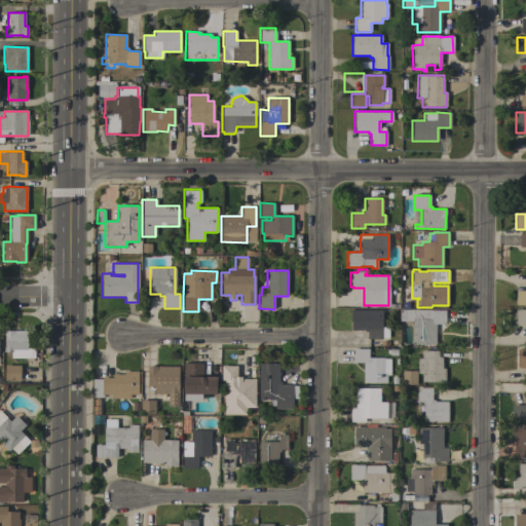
[(525,305),(516,305),(516,291),(525,291),(525,305)]
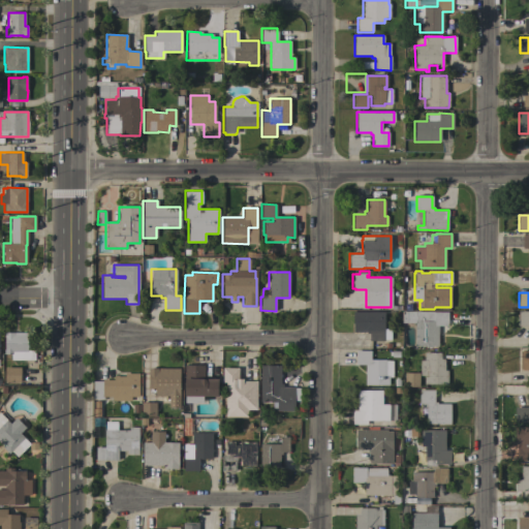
[(528,327),(518,327),(518,311),(528,311),(528,327)]
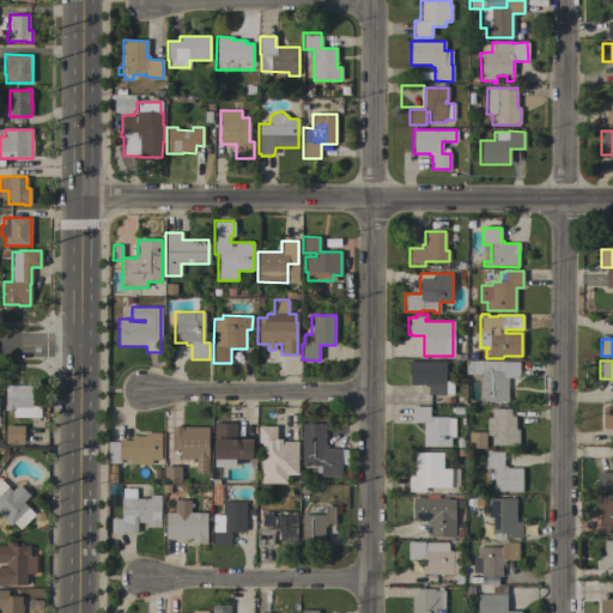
[(445,362),(445,370),(445,372),(445,381),(453,381),(453,394),(444,394),(444,395),(428,395),(428,387),(425,387),(425,384),(408,384),(408,362),(445,362)]
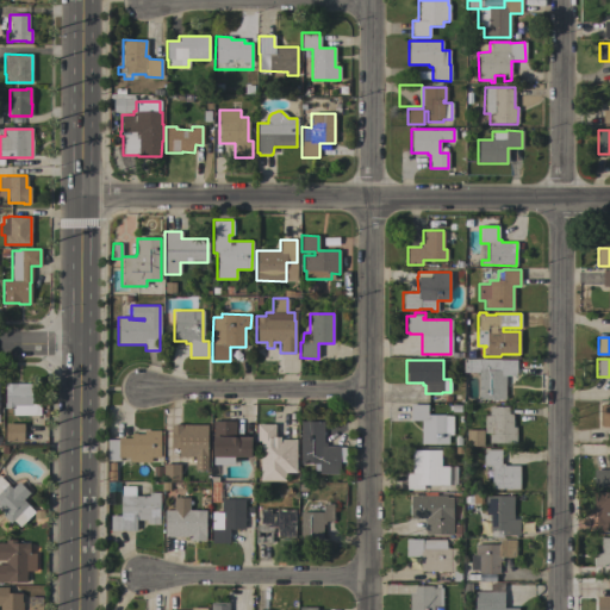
[(516,360),(516,375),(505,375),(505,399),(478,399),(478,373),(464,373),(464,360),(516,360)]
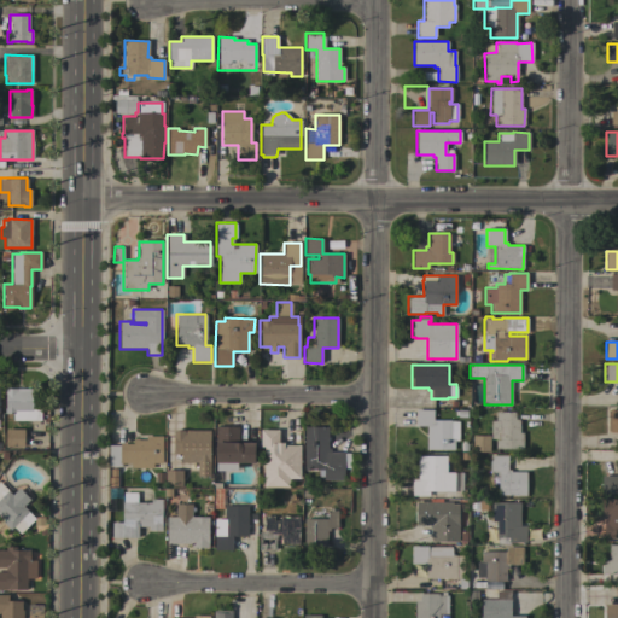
[(12,420),(12,413),(4,413),(4,408),(5,408),(5,394),(4,394),(4,389),(15,389),(15,388),(31,388),(31,409),(40,409),(40,420),(12,420)]
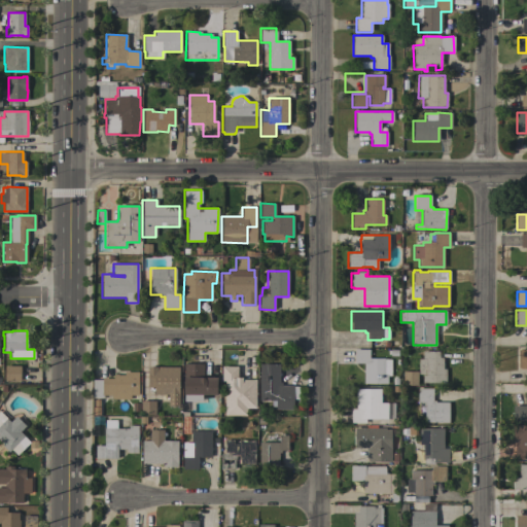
[(384,358),(384,359),(390,359),(390,376),(387,376),(387,384),(363,384),(363,363),(354,363),(354,349),(370,350),(370,358),(384,358)]
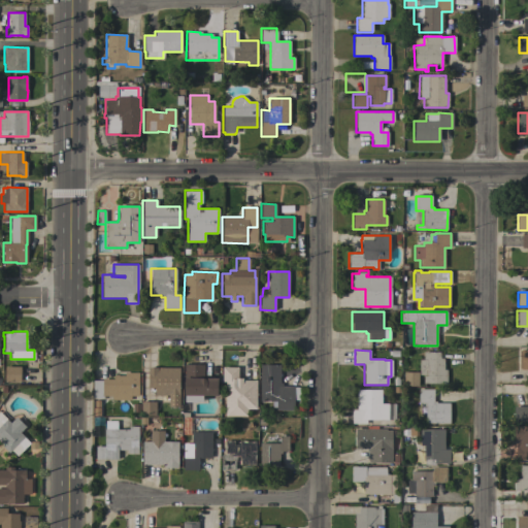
[(519,369),(527,369),(527,350),(519,350),(519,369)]
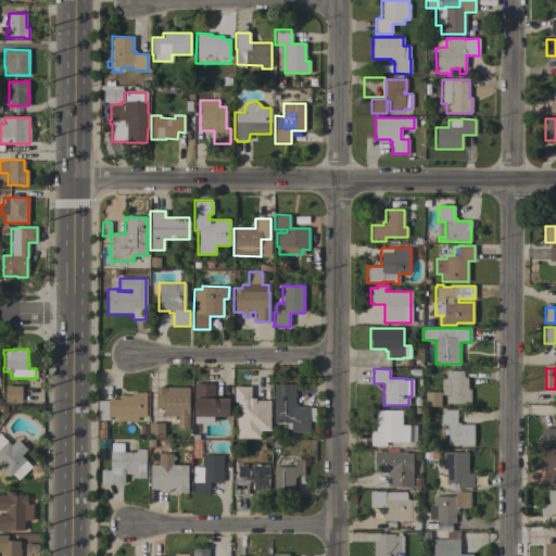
[(441,379),(445,379),(445,370),(463,370),(463,377),(467,377),(467,389),(470,389),(470,404),(445,404),(445,395),(441,395),(441,379)]
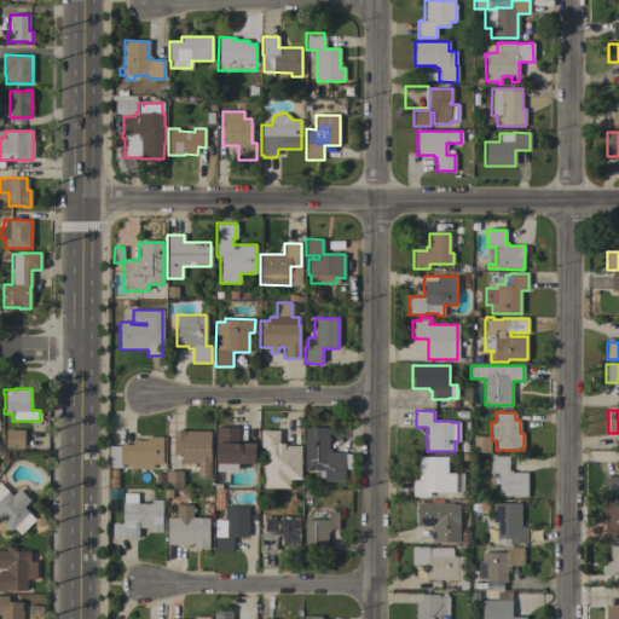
[(215,427),(238,427),(238,444),(254,444),(254,463),(238,463),(238,472),(215,472),(215,427)]
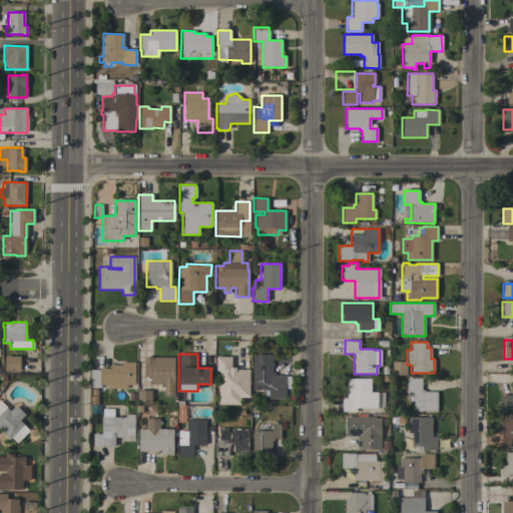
[(252,390),(252,354),(272,355),(272,372),(275,372),(275,375),(286,375),(286,377),(291,377),(291,389),(286,389),(286,399),(269,398),(269,390),(252,390)]
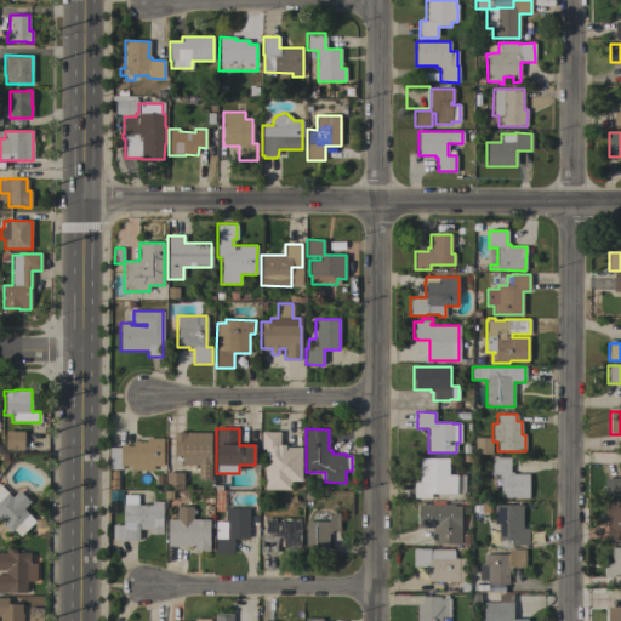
[(23,431),(23,449),(5,449),(5,431),(23,431)]
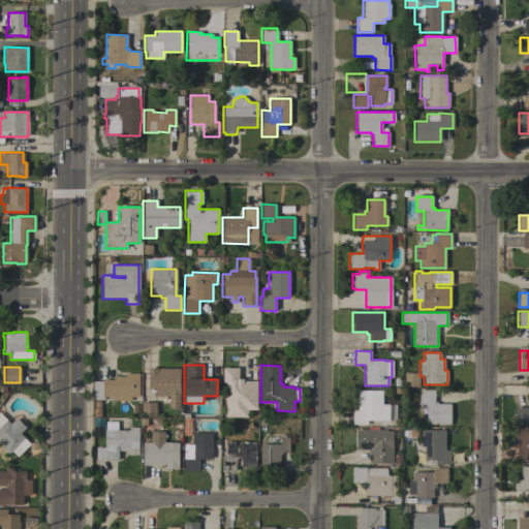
[(180,368),(180,407),(168,407),(168,396),(154,396),(154,389),(148,389),(148,368),(180,368)]
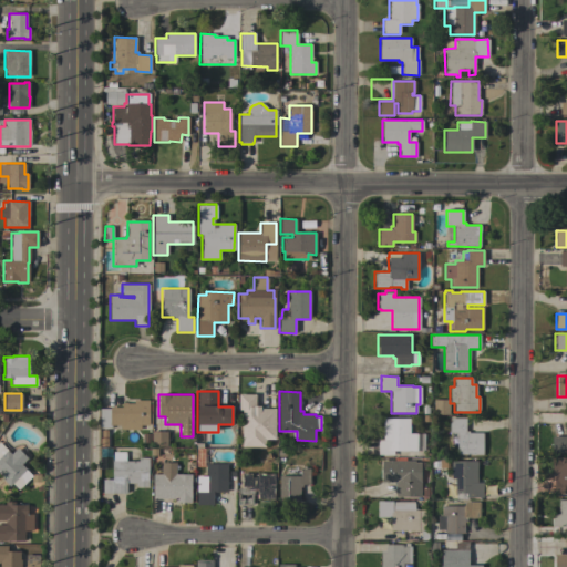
[(241,410),(238,410),(238,394),(255,394),(255,406),(260,406),(260,409),(275,409),(275,440),(265,440),(265,447),(241,447),(241,410)]
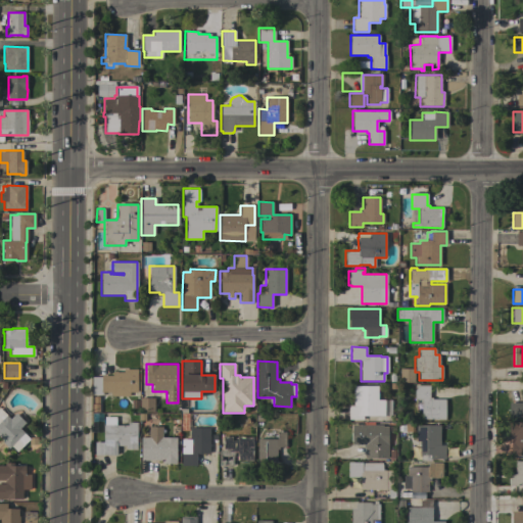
[(112,376),(112,373),(123,373),(123,369),(137,369),(137,392),(129,392),(129,396),(110,396),(110,392),(102,392),(102,394),(91,394),(91,377),(101,378),(101,376),(112,376)]
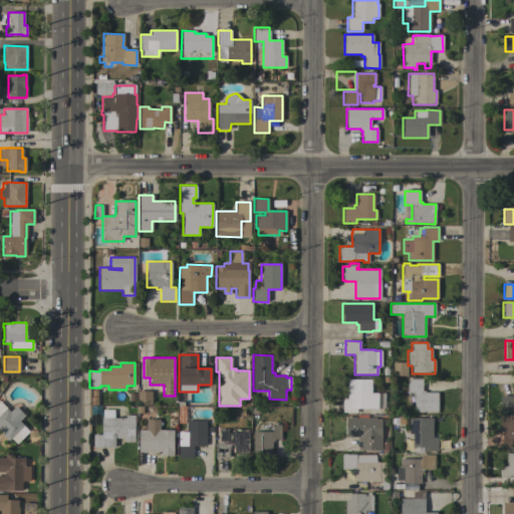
[(407,362),(407,375),(393,375),(393,362),(407,362)]
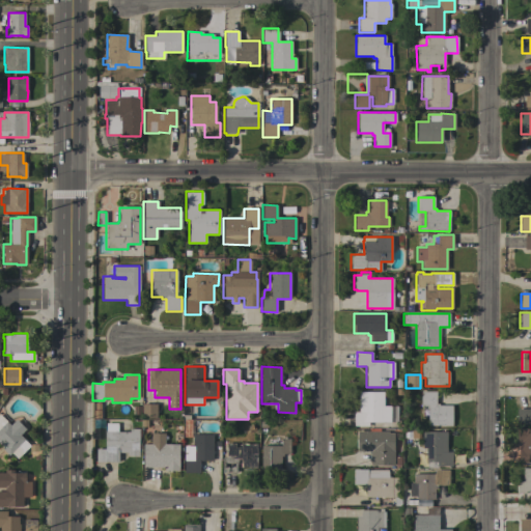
[(452,406),(452,425),(427,425),(427,406),(420,406),(420,391),(436,391),(436,403),(439,403),(439,406),(452,406)]
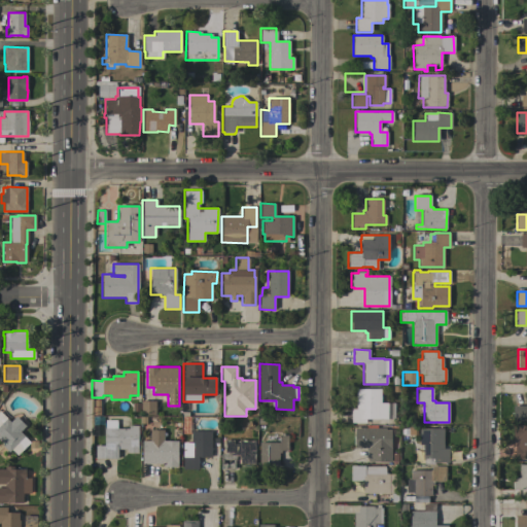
[(356,389),(380,389),(380,403),(394,402),(394,419),(365,419),(365,423),(351,423),(351,409),(356,409),(356,389)]
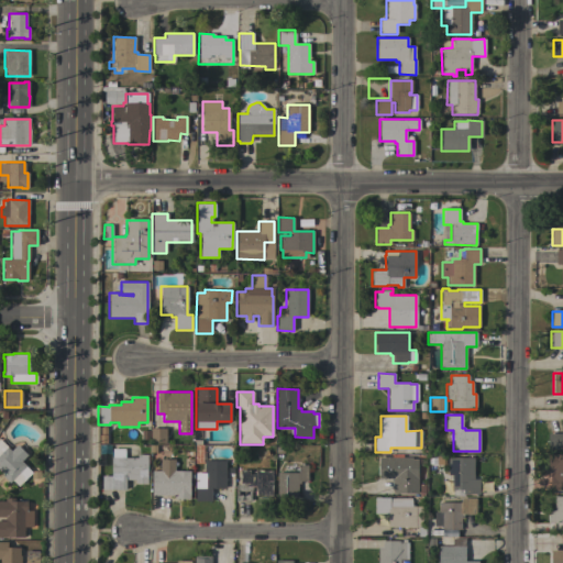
[(562,419),(562,449),(562,450),(548,450),(548,433),(561,433),(561,419),(562,419)]
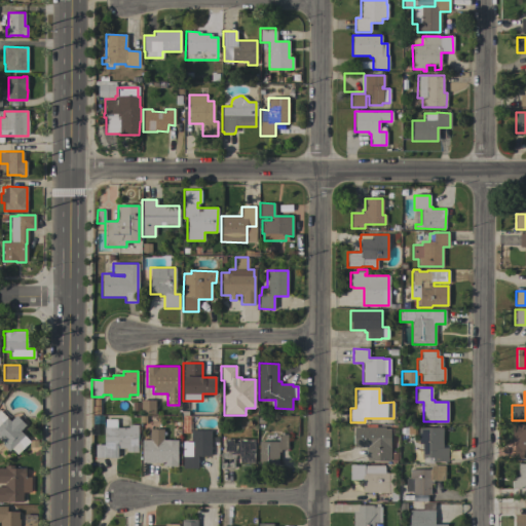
[(141,400),(155,400),(155,414),(141,414),(141,400)]
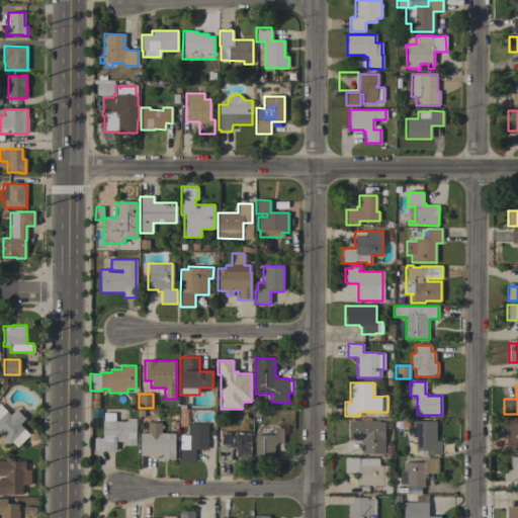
[(0,405),(10,415),(15,410),(24,419),(19,424),(24,429),(23,429),(29,435),(16,447),(11,442),(8,444),(2,438),(3,437),(0,434),(0,405)]
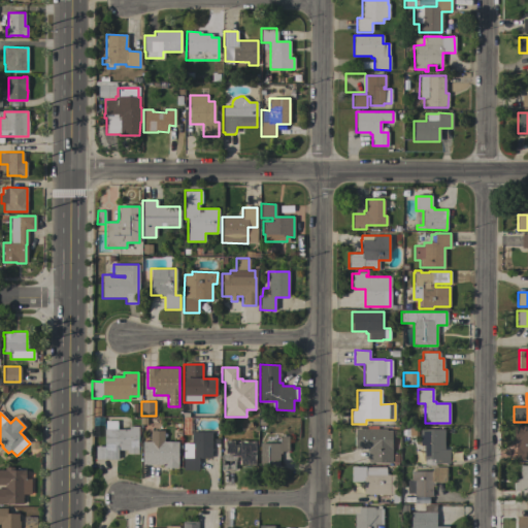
[(104,429),(105,429),(105,421),(117,421),(117,429),(129,429),(129,426),(138,426),(138,454),(127,454),(127,450),(118,450),(118,459),(96,459),(96,447),(104,447),(104,429)]
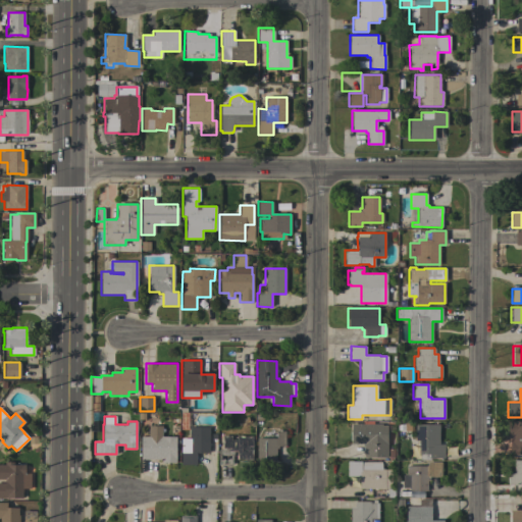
[(511,434),(508,434),(508,421),(521,421),(521,455),(511,455),(511,440),(511,434)]
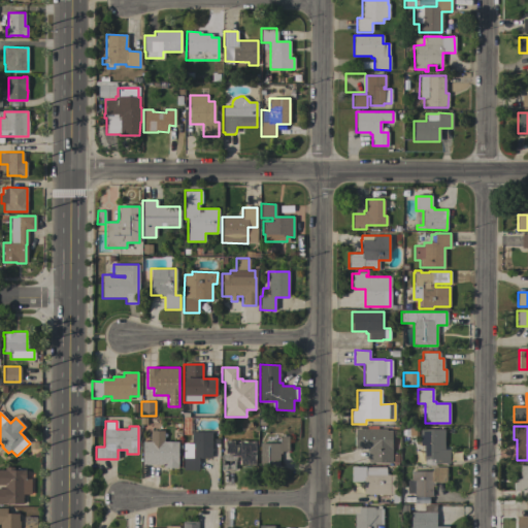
[(386,429),(386,430),(391,430),(391,463),(368,463),(368,451),(367,451),(367,450),(355,450),(355,429),(386,429)]
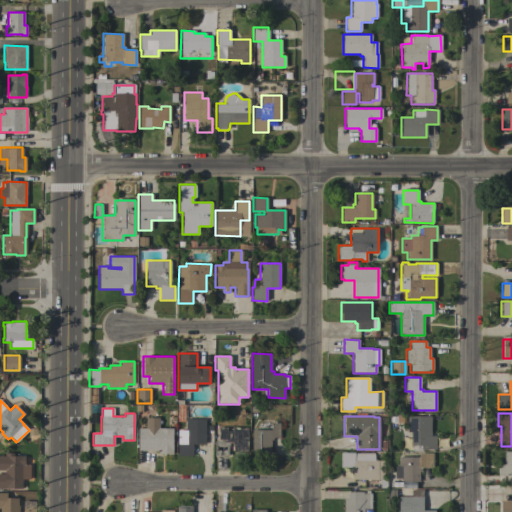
[(407,416),(430,416),(431,436),(435,436),(435,449),(422,449),(422,451),(411,451),(411,447),(410,447),(410,432),(407,432),(407,416)]
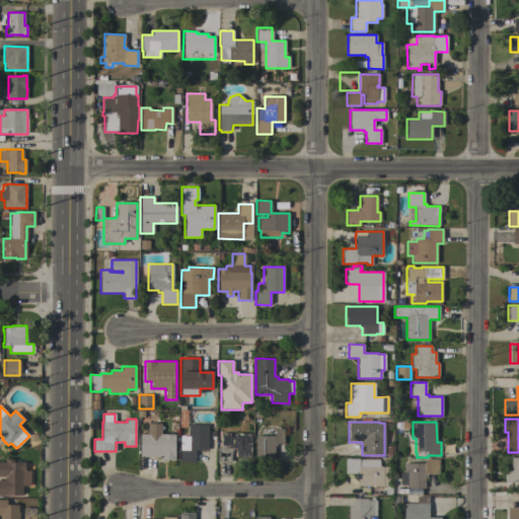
[(174,434),(174,441),(175,441),(175,445),(174,445),(174,453),(175,453),(174,460),(160,459),(160,457),(140,457),(140,434),(147,434),(147,423),(161,423),(161,434),(174,434)]
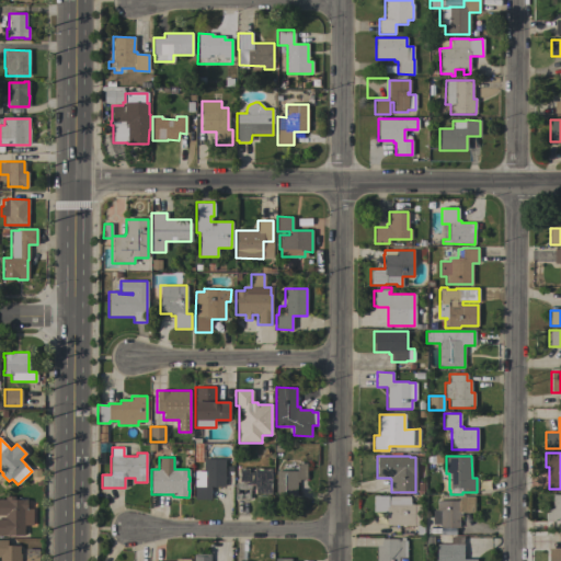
[(225,487),(215,487),(215,488),(212,488),(212,487),(210,487),(210,500),(194,500),(194,471),(203,471),(203,458),(225,459),(225,487)]
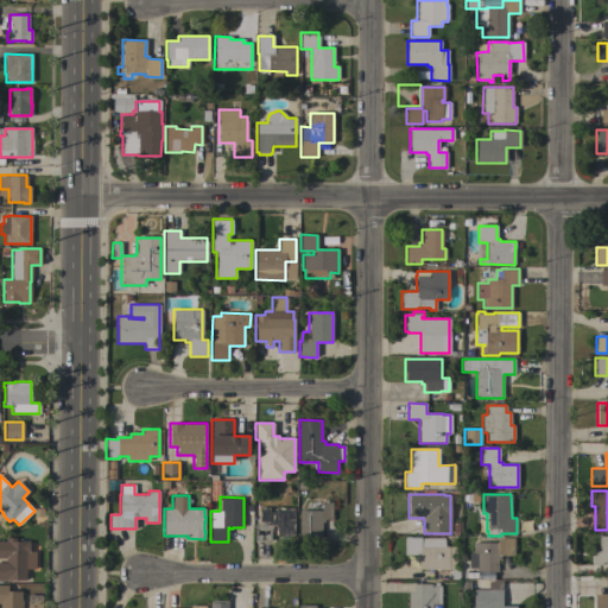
[(322,511),(322,502),(331,502),(330,520),(324,520),(324,523),(322,523),(322,538),(298,538),(298,510),(322,511)]
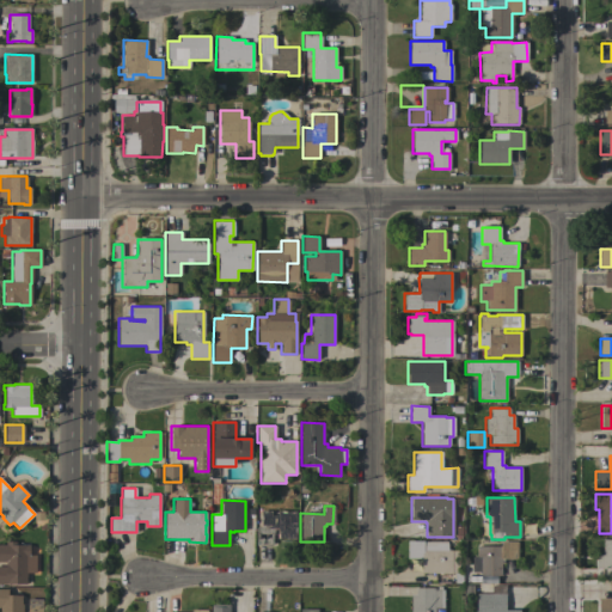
[(297,539),(277,539),(277,536),(273,536),(273,545),(256,545),(256,527),(261,527),(261,510),(270,510),(270,515),(276,515),(276,510),(295,510),(297,539)]
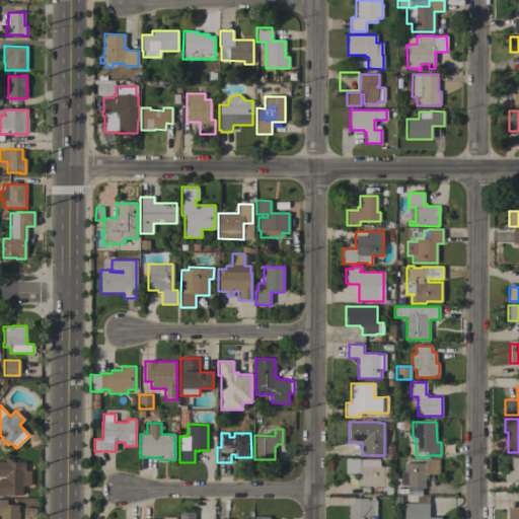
[(518,483),(505,483),(505,470),(511,470),(511,457),(518,457),(518,483)]
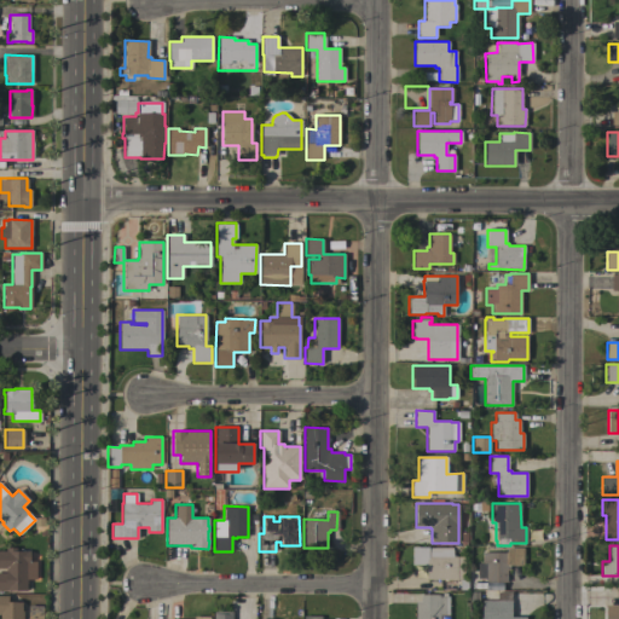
[(455,590),(440,590),(440,580),(426,580),(427,565),(410,565),(410,547),(452,548),(452,555),(463,556),(463,579),(467,579),(467,589),(455,589),(455,590)]
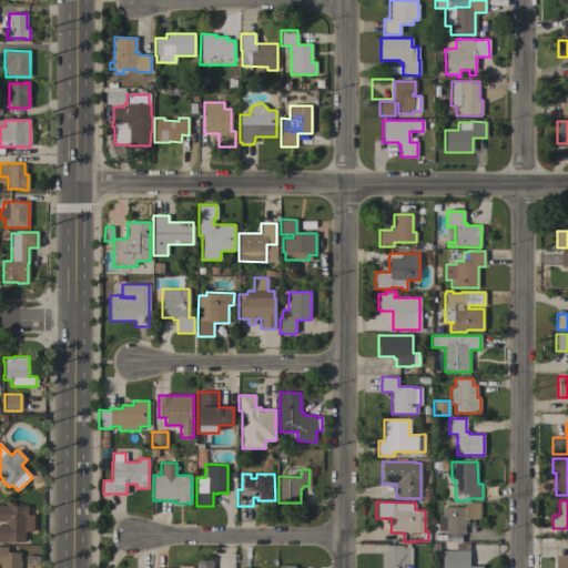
[(0,543),(0,526),(4,526),(4,521),(0,521),(0,506),(4,506),(4,503),(14,503),(14,506),(27,506),(27,515),(33,515),(33,531),(24,531),(24,543),(0,543)]
